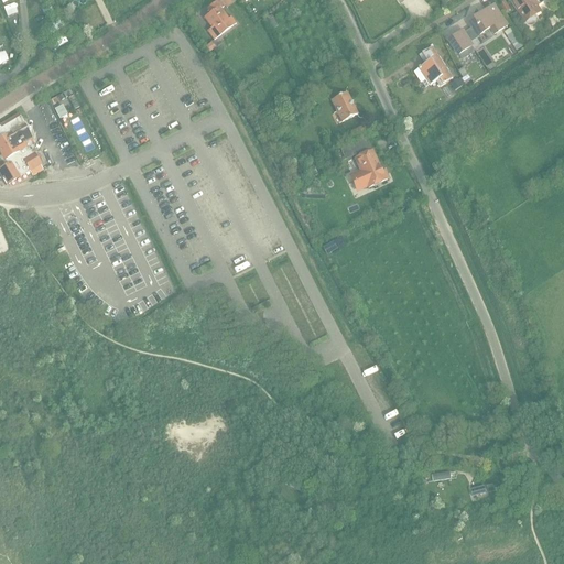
[(230,17),(228,19),(220,10),(224,8),(218,0),(207,9),(210,13),(204,18),(212,29),(207,32),(214,41),(236,24),(230,17)]
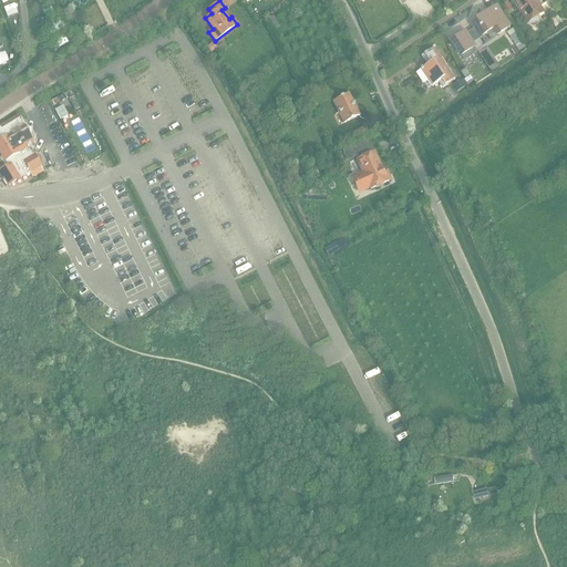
[(539,7),(549,0),(513,0),(531,27),(534,27),(536,26),(539,23),(540,20),(538,18),(544,14),(539,7)]
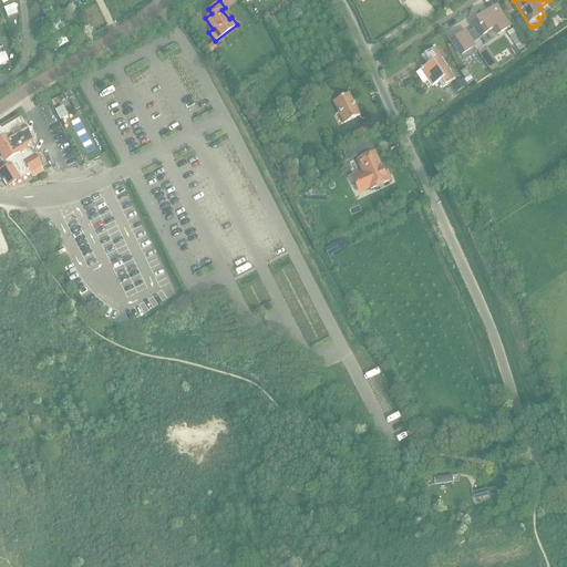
[(502,4),(507,13),(513,10),(507,1),(502,4)]
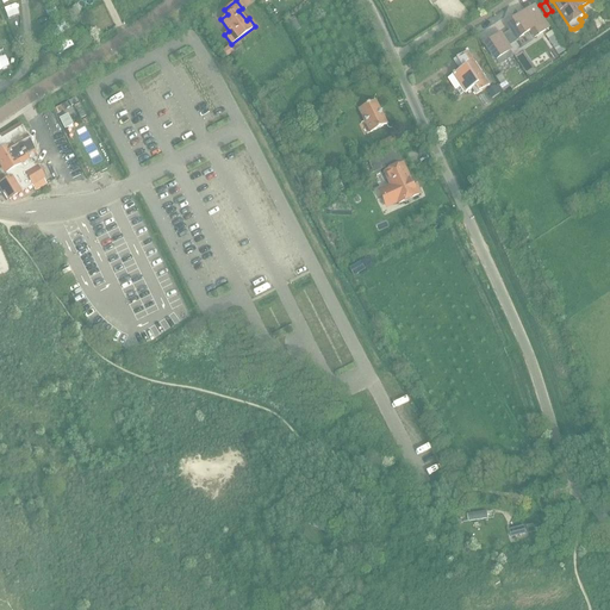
[(530,32),(535,38),(548,30),(534,7),(506,26),(516,42),(530,32)]
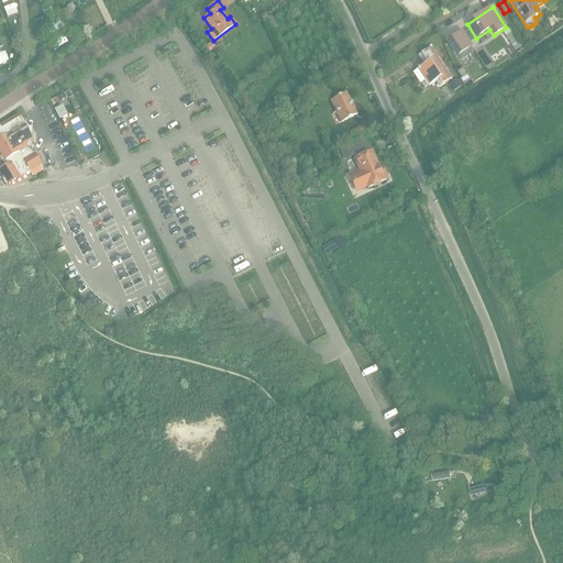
[(461,32),(449,41),(459,56),(462,61),(472,55),(468,50),(472,47),(468,43),(470,42),(464,33),(463,34),(461,32)]
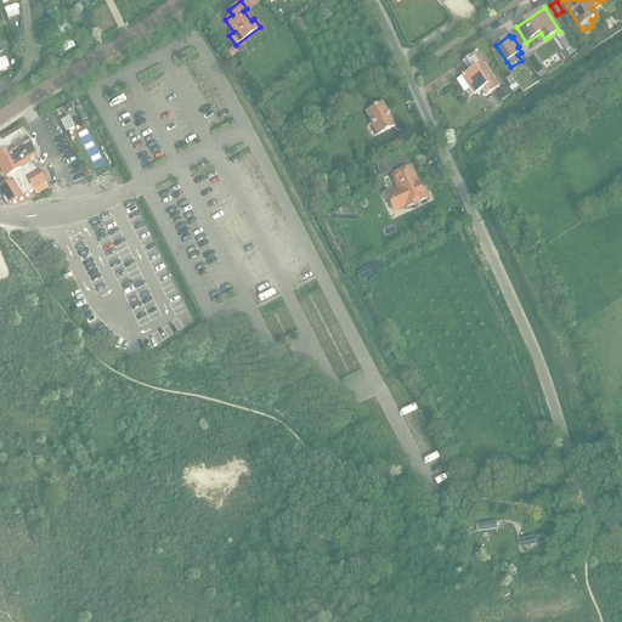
[(485,97),(499,86),(476,52),(467,60),(465,60),(462,62),(469,72),(457,80),(469,97),(481,90),(485,97)]
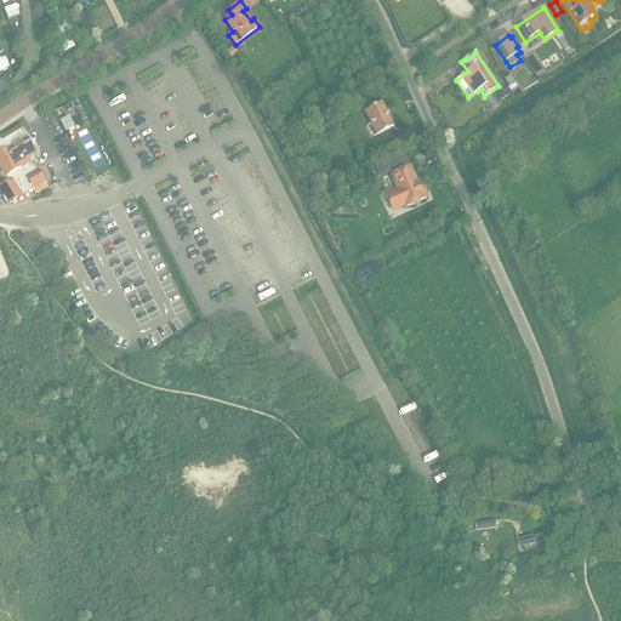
[(364,110),(376,136),(394,126),(382,102),(364,110)]
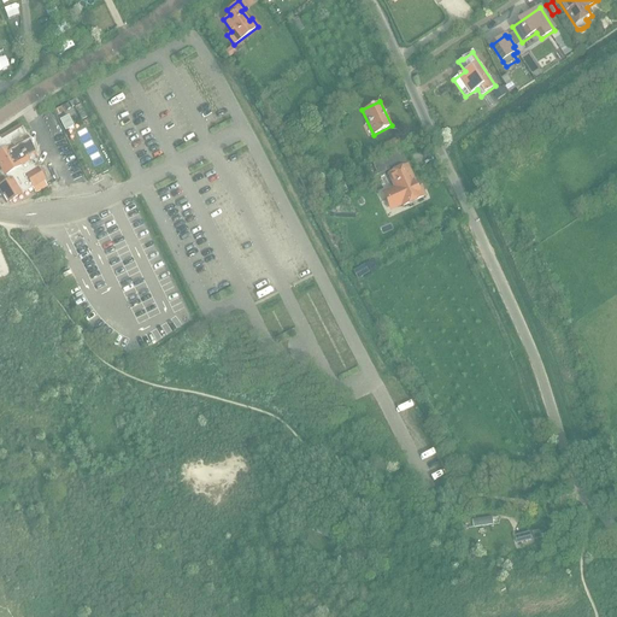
[(0,187),(9,201),(19,195),(45,181),(37,169),(41,166),(37,163),(39,163),(35,153),(27,136),(21,127),(3,139),(3,137),(0,139),(0,187)]
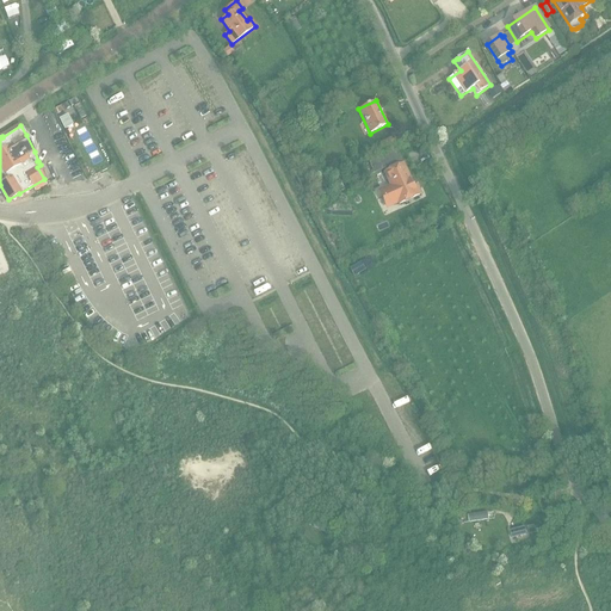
[(378,143),(382,150),(396,143),(393,136),(378,143)]
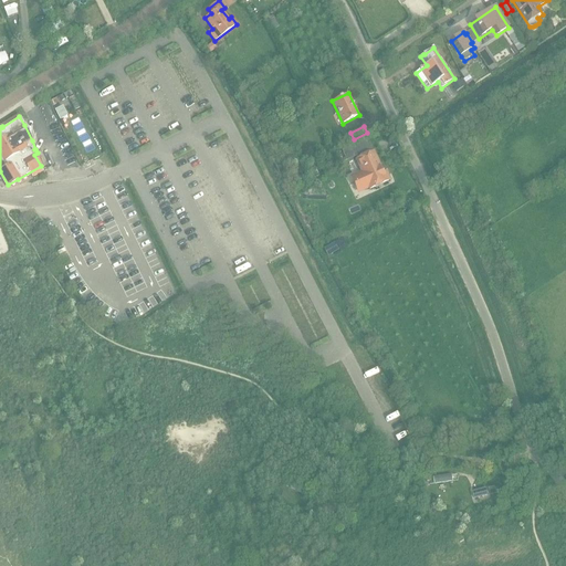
[(386,170),(384,173),(374,150),(355,159),(366,182),(364,184),(367,191),(390,180),(386,170)]
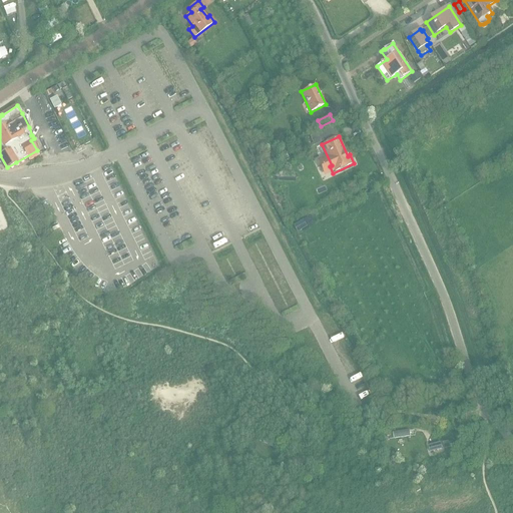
[(45,200),(41,203),(49,217),(53,214),(45,200)]
